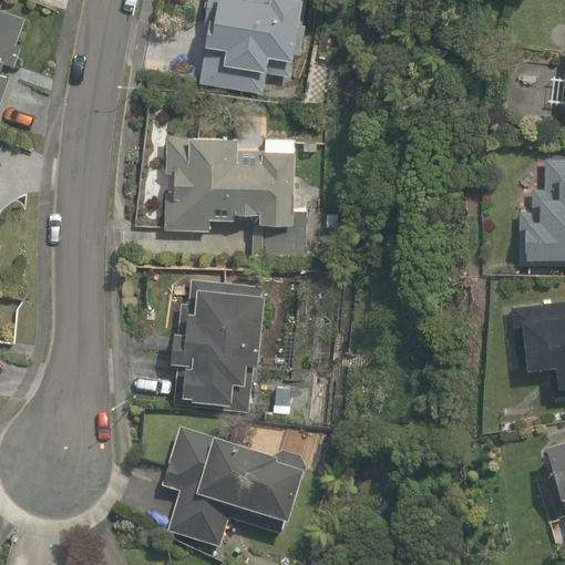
[(213,0),(199,84),(258,94),(262,74),(279,76),(283,57),(300,59),(309,0),(213,0)]
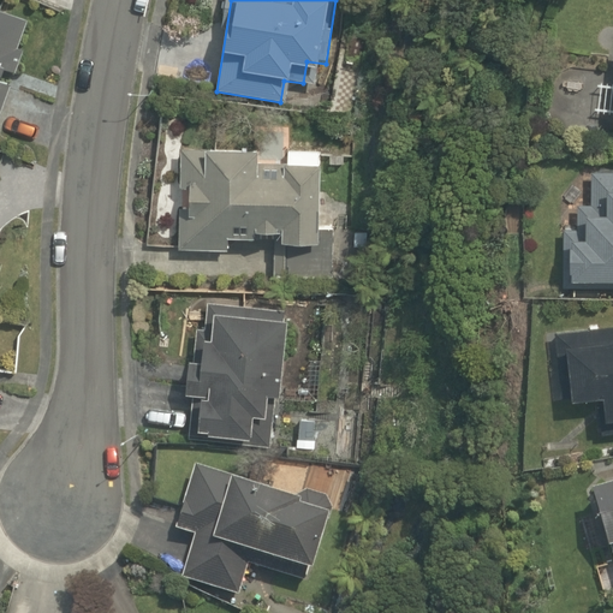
[(0,99),(28,19),(0,10),(0,99)]
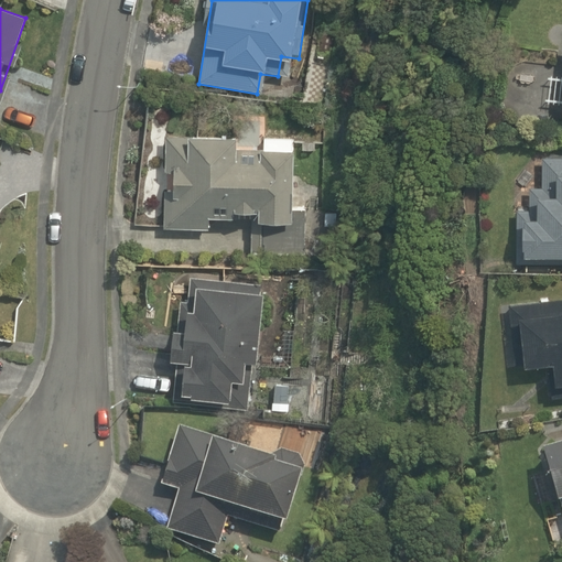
[(250,249),(304,254),(306,211),(300,209),(305,130),(245,126),(244,139),(165,133),(163,171),(175,172),(174,192),(164,191),(161,229),(213,234),(214,222),(241,223),(242,216),(252,217),(250,249)]
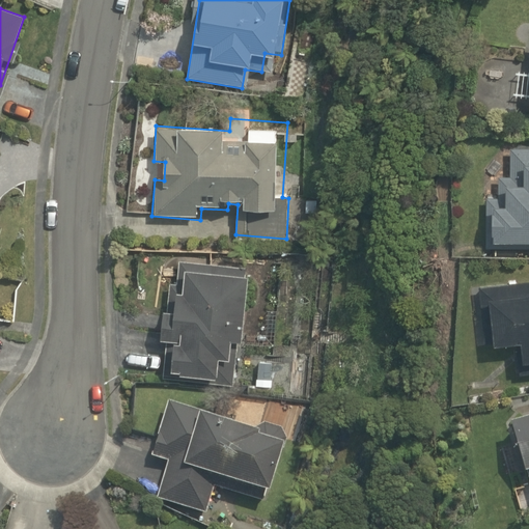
[(528,152),(513,152),(512,176),(498,175),(497,194),(484,193),(482,242),(528,244),(528,152)]
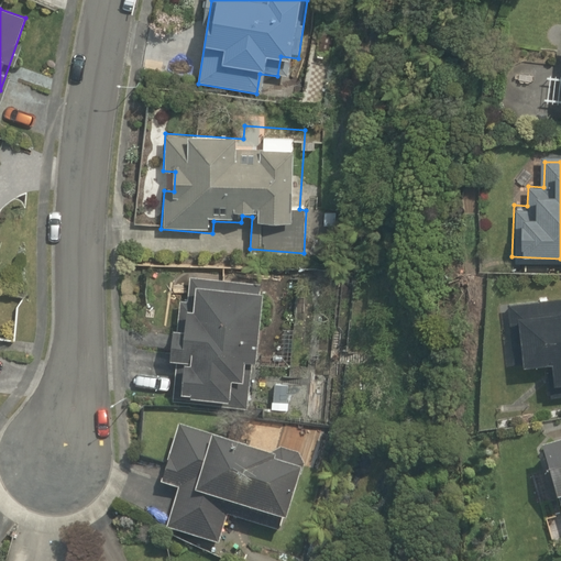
[(271,288),(201,284),(199,309),(194,309),(191,338),(172,336),(169,365),(193,367),(190,397),(233,400),(235,381),(255,383),(256,361),(265,362),(271,288)]
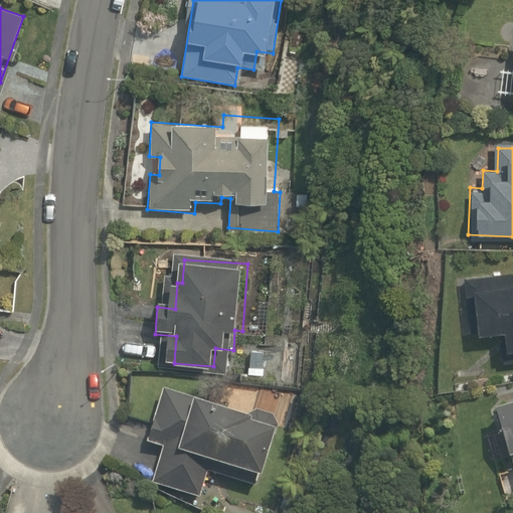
[(512,274),(464,280),(471,348),(501,344),(504,370),(512,369),(512,274)]
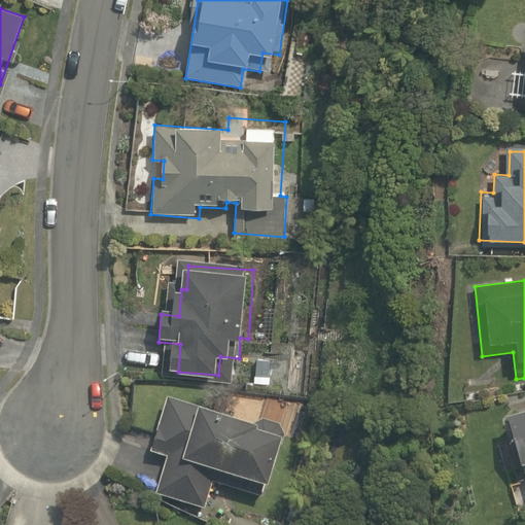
[(289,442),(167,399),(148,454),(167,461),(154,496),(202,512),(215,473),(272,492),(289,442)]
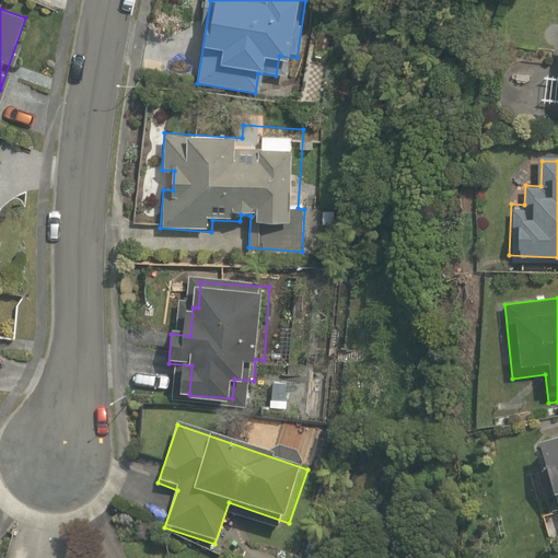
[(557,445),(546,449),(557,501),(557,445)]
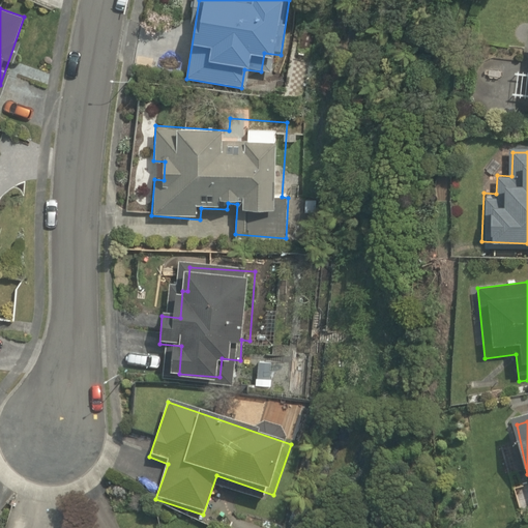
All buildings are outlined.
